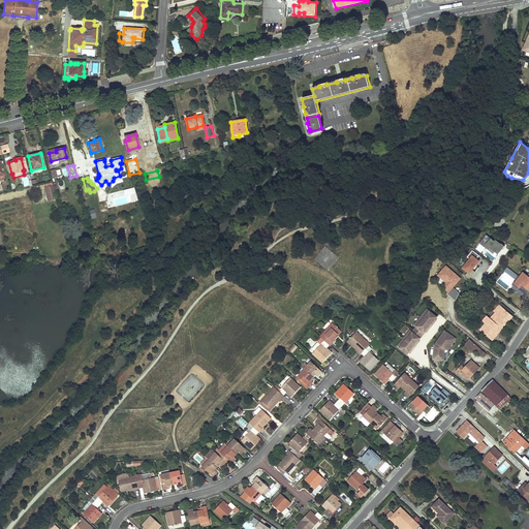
[(55,194),(53,187),(44,189),(48,201),(56,199),(55,194)]
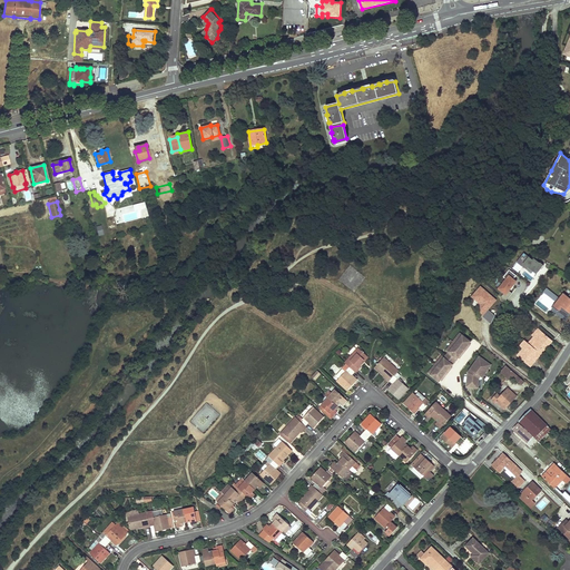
[(532,261),(524,254),(518,263),(527,269),(528,268),(537,275),(543,266),(534,258),(532,261)]
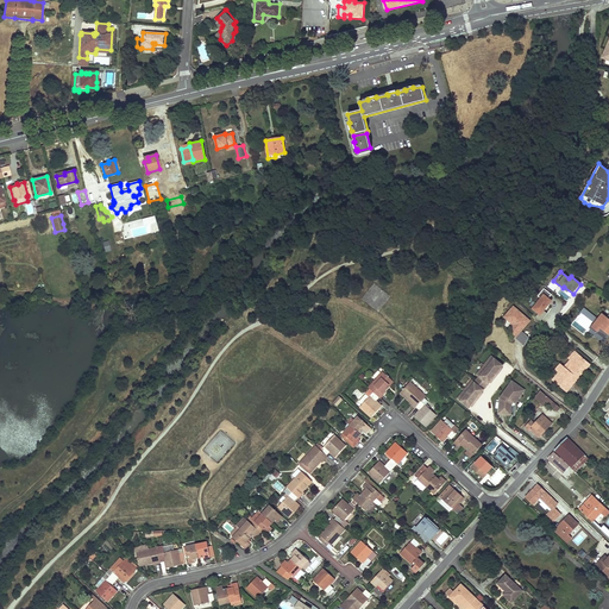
[(552,293),(545,287),(539,295),(541,297),(533,307),(541,313),(552,300),(548,297),(552,293)]
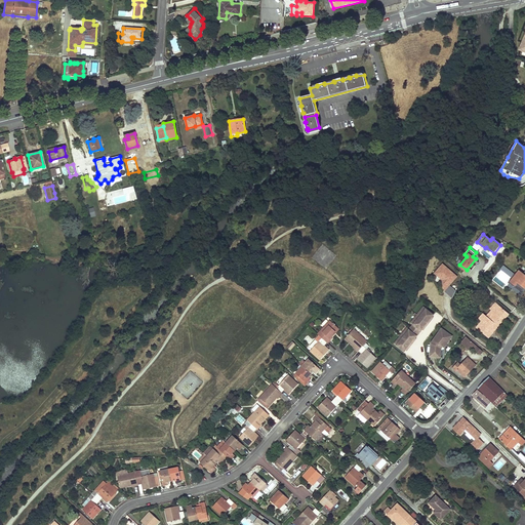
[(442,292),(452,298),(455,291),(450,286),(457,276),(442,263),(433,273),(442,279),(442,292)]
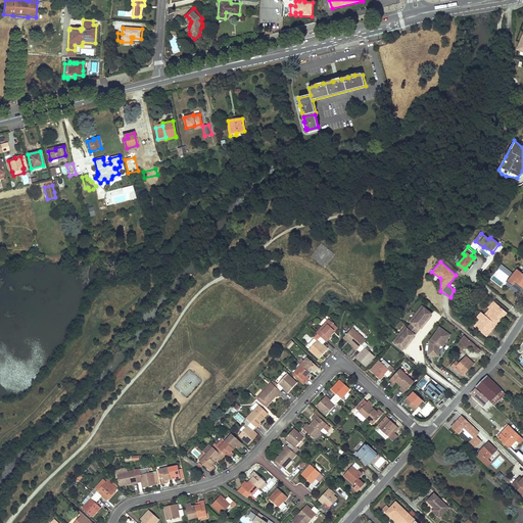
[(502,266),(500,269),(510,276),(512,273),(502,266)]
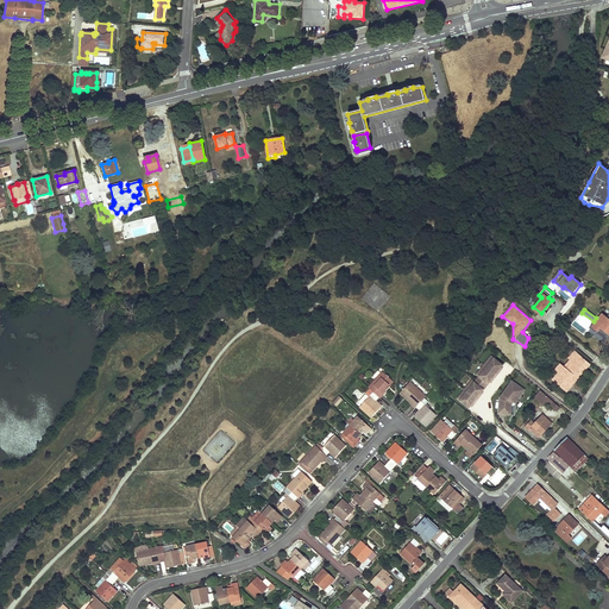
[(608,334),(608,333),(608,316),(608,319),(602,314),(591,326),(597,332),(601,327),(608,334)]
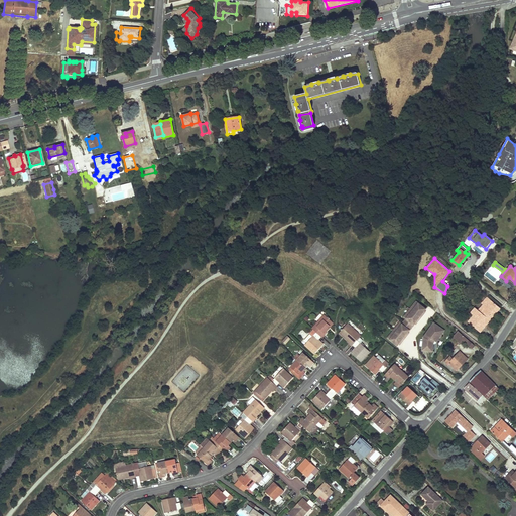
[(515,283),(509,277),(506,281),(513,286),(515,283)]
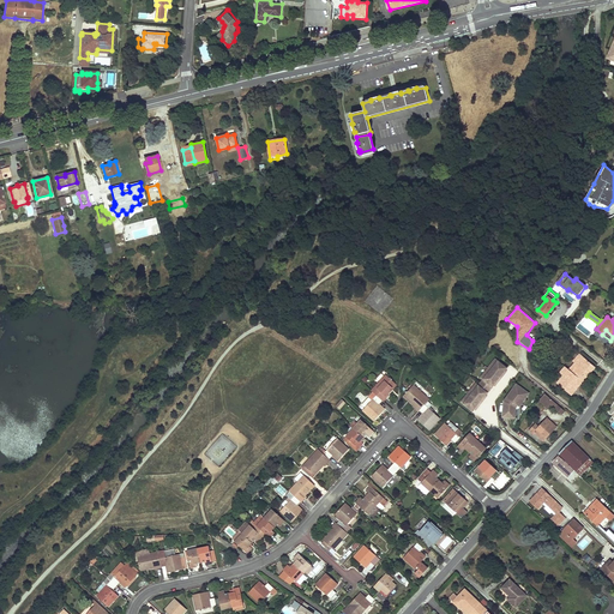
[(571,395),(595,367),(579,354),(577,356),(576,355),(575,356),(576,357),(572,361),(575,362),(569,369),(565,367),(560,373),(564,375),(557,383),(571,395)]
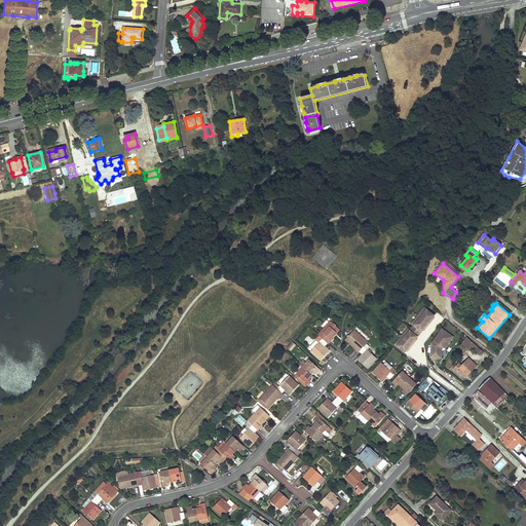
[(416,339),(423,330),(423,329),(425,327),(426,328),(431,321),(430,321),(433,317),(434,315),(426,309),(422,314),(419,312),(414,320),(416,322),(413,326),(414,327),(411,332),(410,331),(406,335),(404,334),(399,340),(401,342),(398,347),(405,352),(407,350),(409,348),(410,349),(415,342),(414,341),(416,339)]
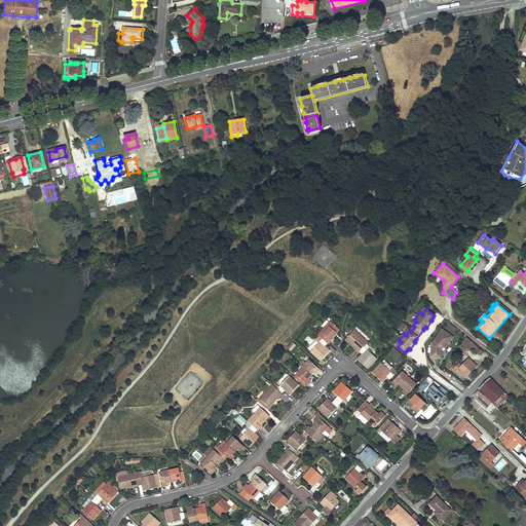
[(339,329),(331,321),(318,335),(323,338),(328,343),(329,344),(333,339),(332,338),(335,335),(334,334),(339,329)]
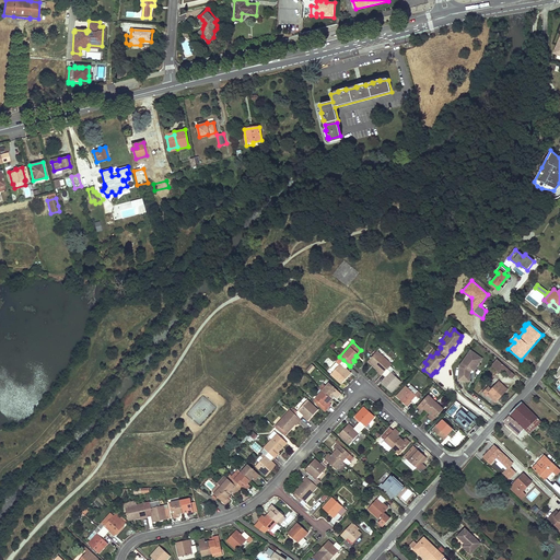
[(470,350),(459,365),(458,381),(469,382),(470,372),(468,371),(470,369),(474,371),(482,359),(470,350)]
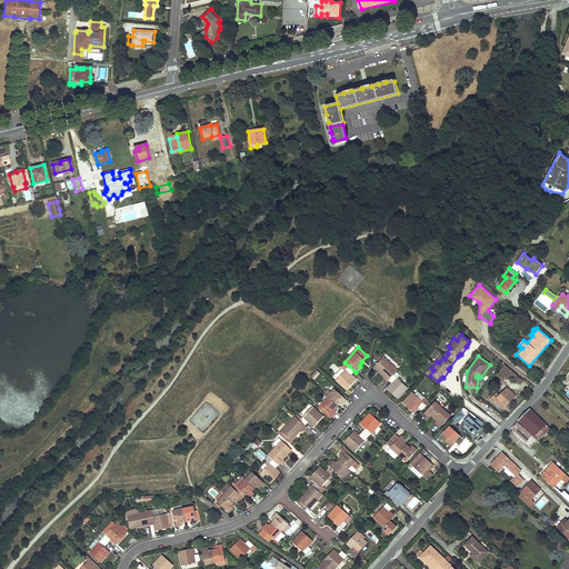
[(397,370),(382,357),(375,366),(380,371),(379,372),(383,376),(382,377),(387,381),(388,380),(393,375),(397,370)]
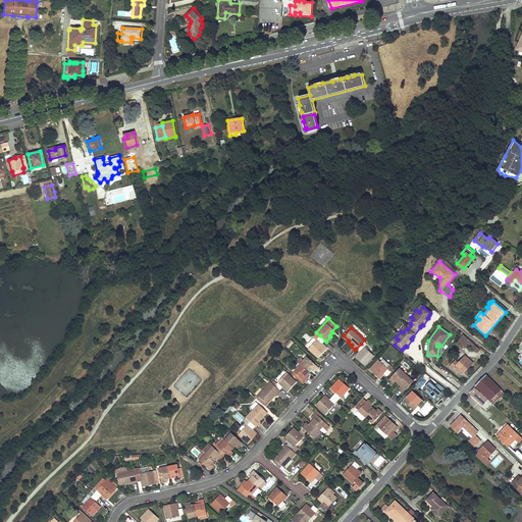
[(480,350),(463,334),(460,337),(477,353),(480,350)]
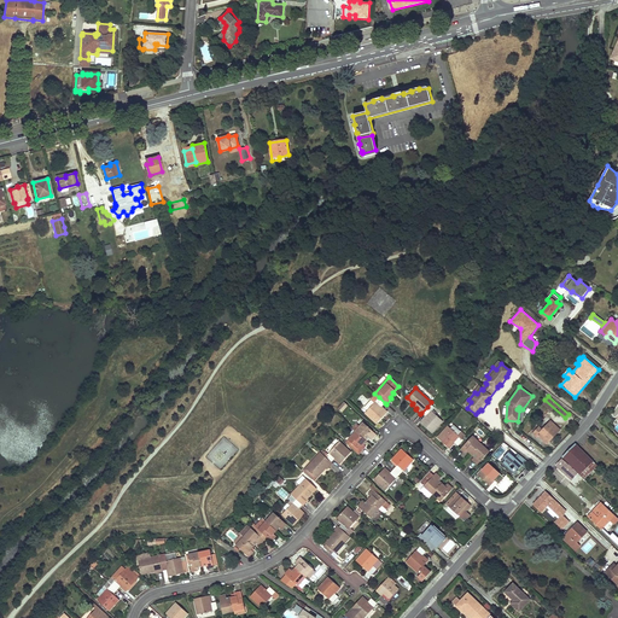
[(385,403),(379,397),(365,413),(377,424),(386,413),(382,408),(385,403)]
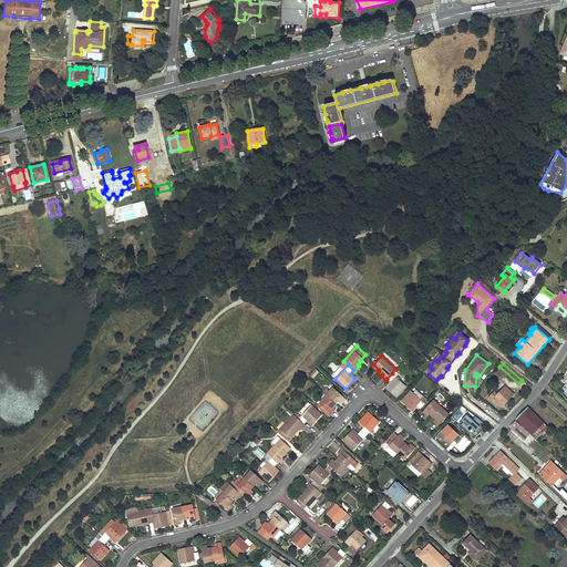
[(393,374),(392,373),(387,379),(391,382),(387,388),(397,397),(406,387),(395,377),(393,374)]
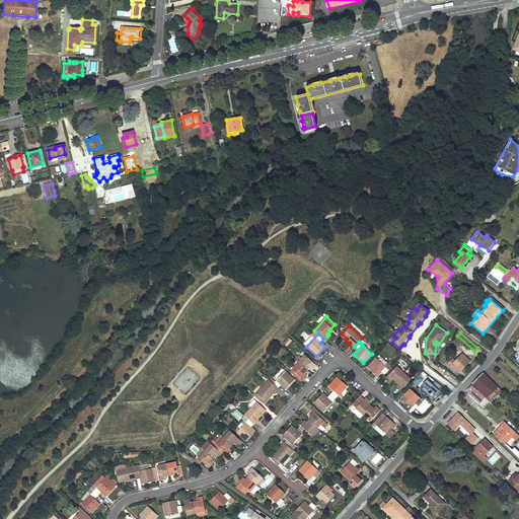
[(461,371),(470,361),(462,354),(456,361),(453,359),(447,365),(450,367),(452,365),(456,370),(458,368),(461,371)]
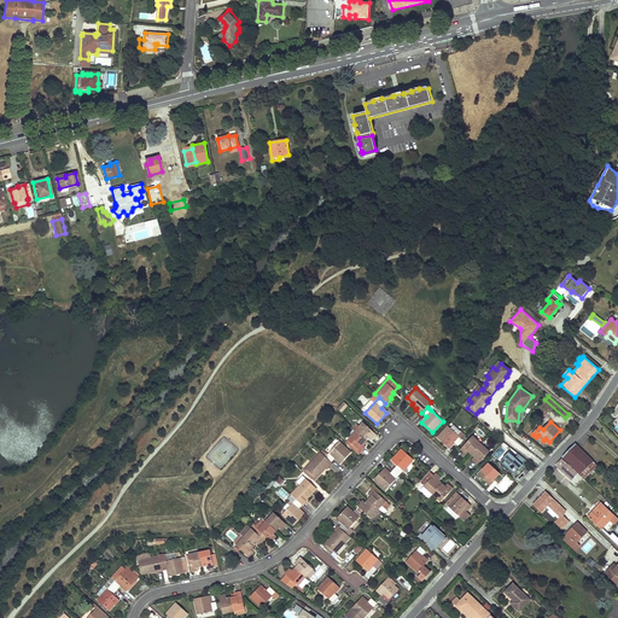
[(372,439),(377,435),(363,423),(360,427),(356,431),(366,441),(368,437),(372,439)]
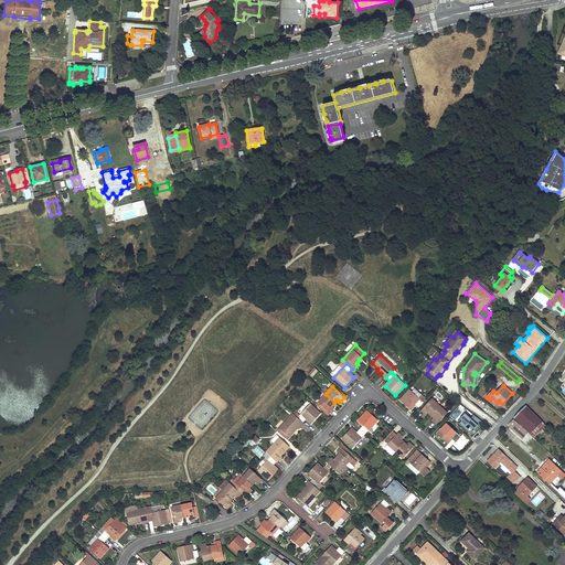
[(419,397),(409,390),(401,401),(409,409),(414,404),(418,408),(424,403),(423,401),(424,398),(422,395),(419,397)]
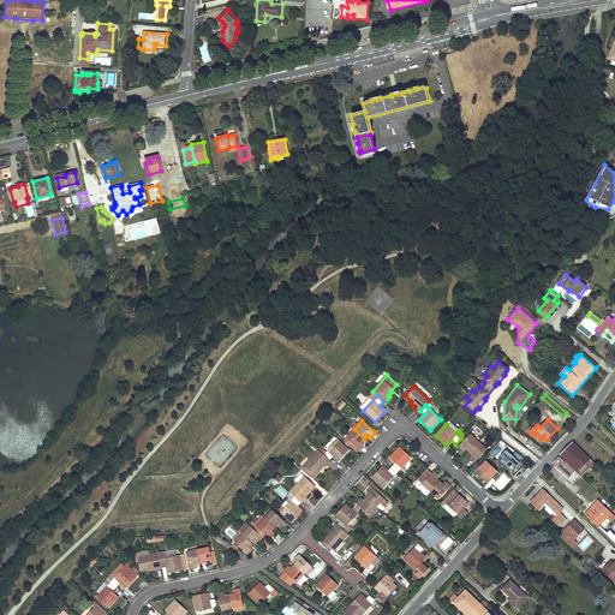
[(364,439),(354,429),(347,437),(351,441),(347,445),(357,452),(364,445),(362,441),(364,439)]
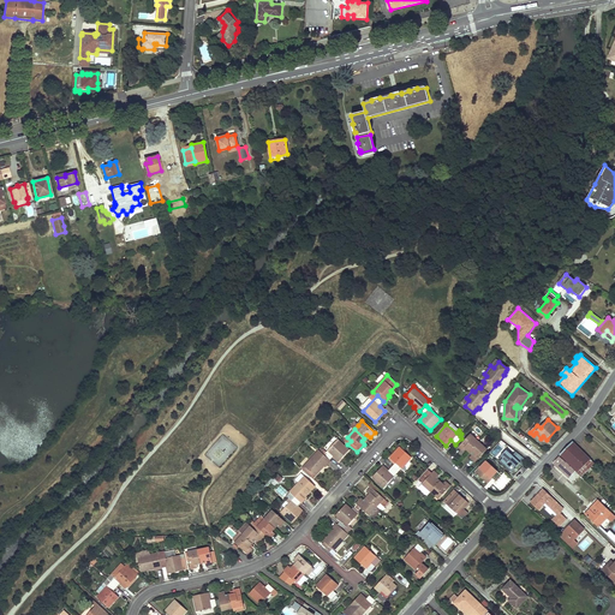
[(478,442),(470,434),(459,447),(464,452),(466,448),(470,452),(478,442)]
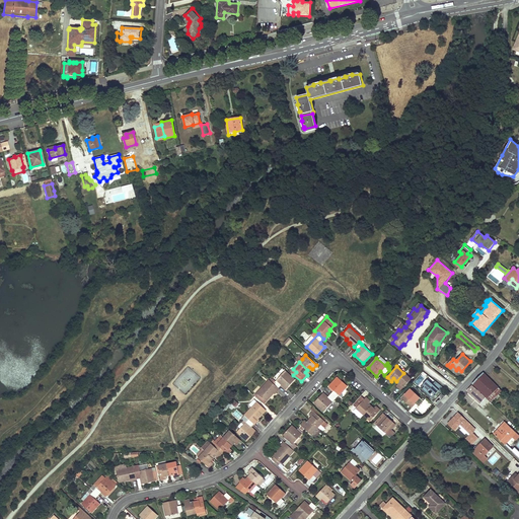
[(286,389),(294,380),(285,371),(273,383),(278,388),(282,385),(286,389)]
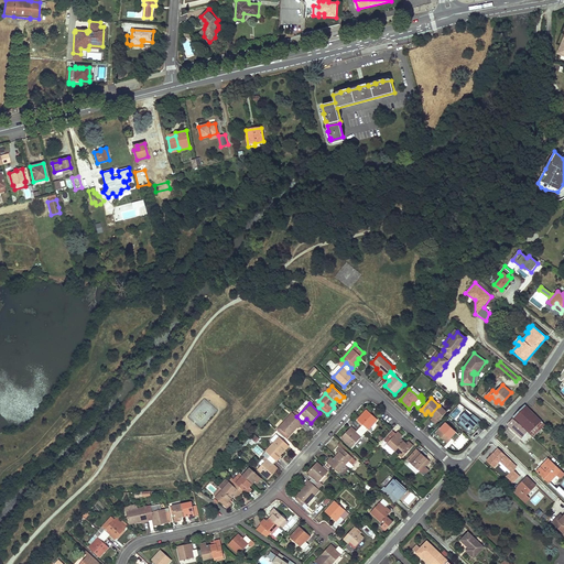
[(446,412),(438,405),(431,414),(434,416),(431,420),(436,424),(446,412)]
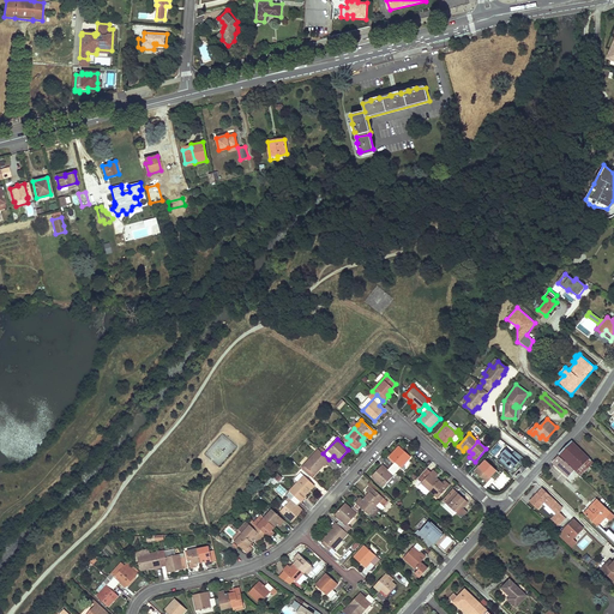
[(583,456),(570,443),(559,455),(570,465),(575,461),(578,464),(582,461),(579,459),(583,456)]
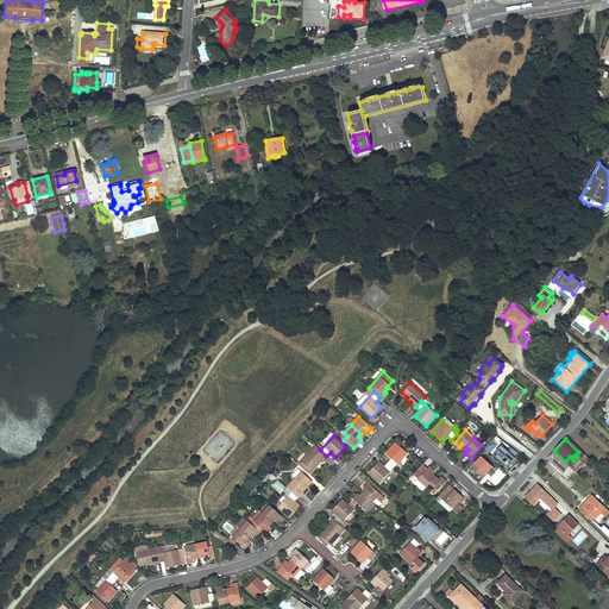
[(395,466),(407,453),(396,443),(385,453),(391,459),(388,463),(394,469),(395,466)]
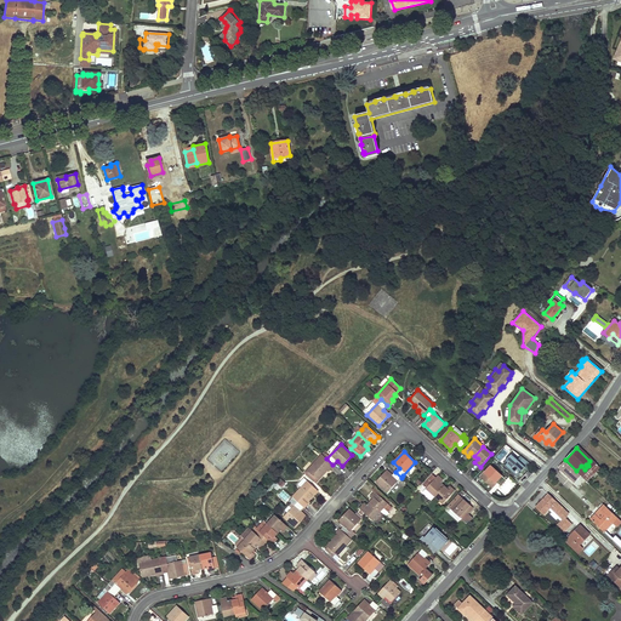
[(326,459),(322,455),(305,473),(315,483),(318,480),(317,479),(322,474),(323,474),(326,471),(329,472),(334,466),(332,465),(326,459)]
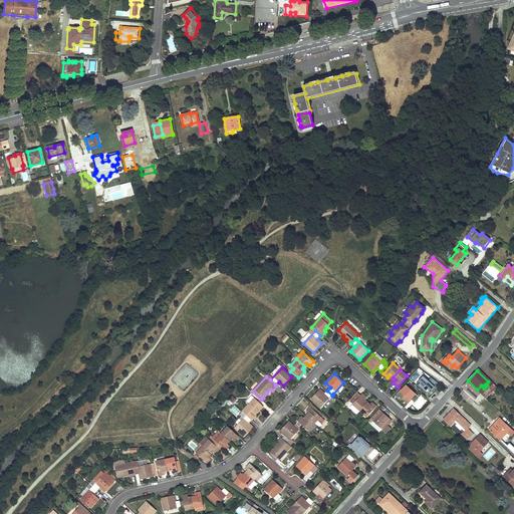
[(418,384),(428,394),(431,391),(430,390),(431,389),(432,390),(435,387),(436,388),(440,384),(432,377),(429,380),(426,377),(421,382),(418,384)]
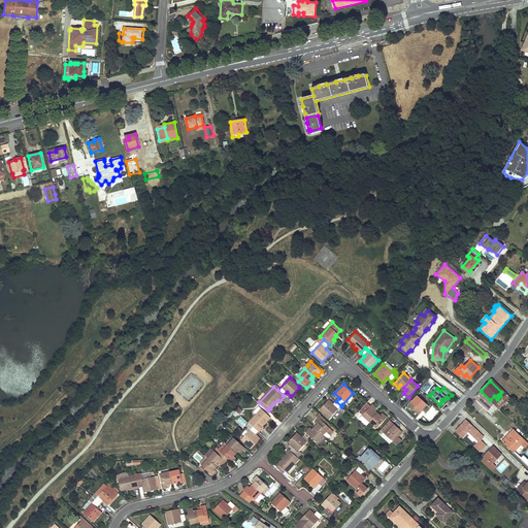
[(499,408),(509,397),(505,393),(505,394),(502,391),(501,392),(498,395),(500,396),(497,399),(494,396),(490,400),(499,408)]
